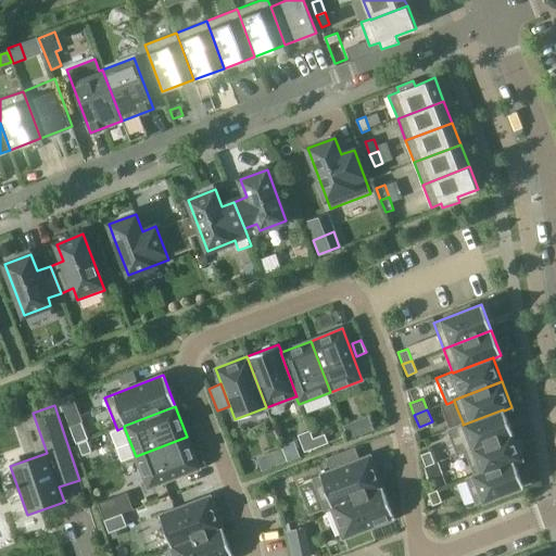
[(513,433),(504,411),(503,409),(463,425),(463,422),(446,429),(456,456),(465,453),(464,452),(513,433)]
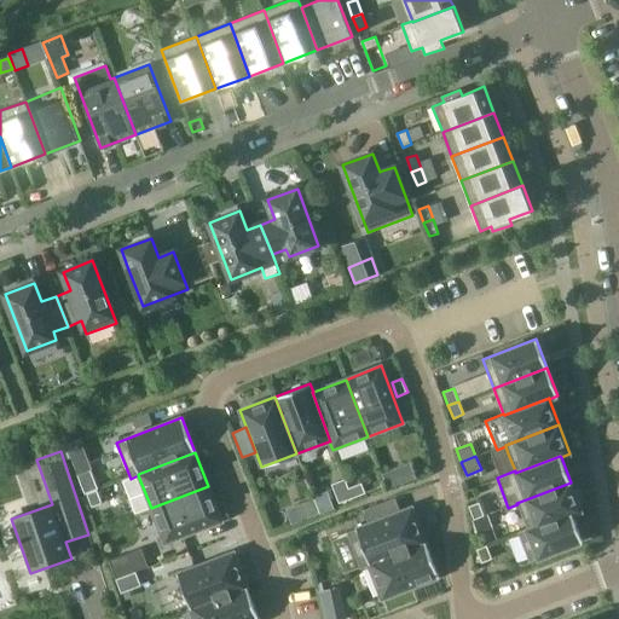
[(91,470),(77,475),(85,495),(98,490),(91,470)]
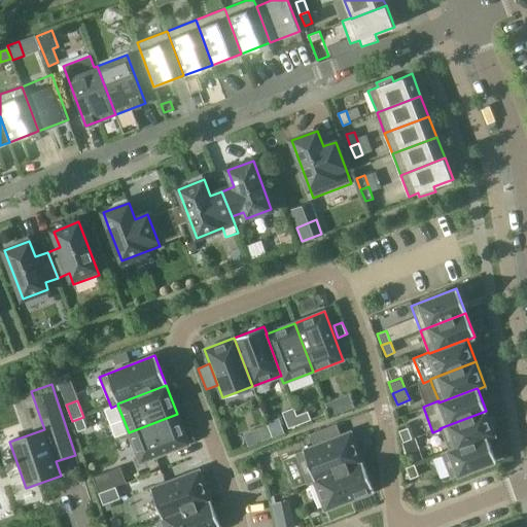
[(288,428),(300,424),(296,416),(293,408),(282,413),(288,428)]
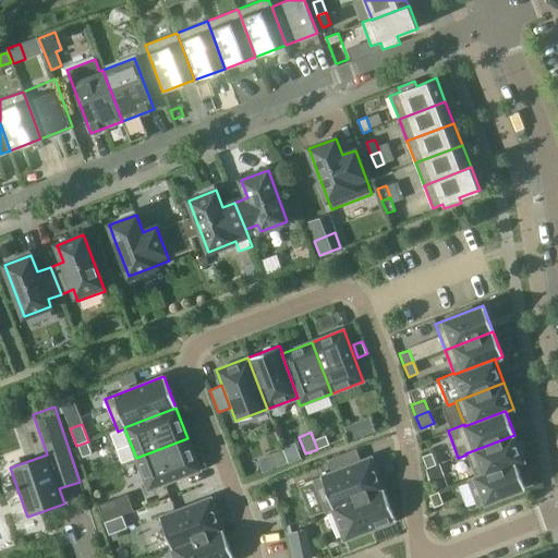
[(516,462),(516,463),(524,460),(514,435),(465,453),(466,455),(468,459),(475,476),(475,477),(516,462)]
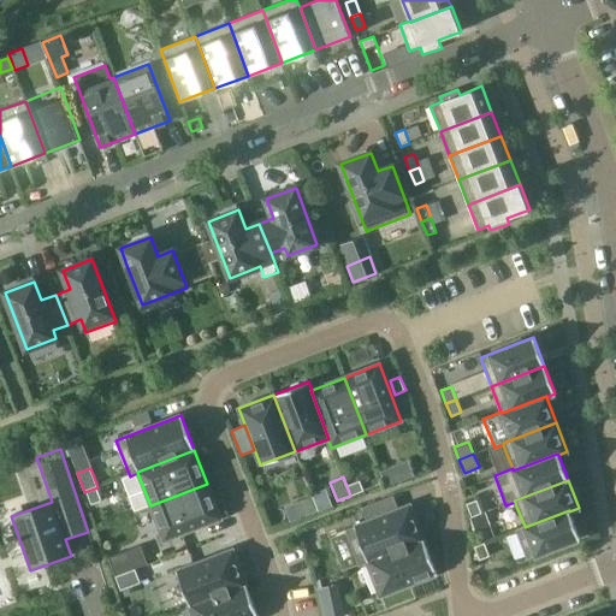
[(360,481),(347,486),(350,496),(363,491),(360,481)]
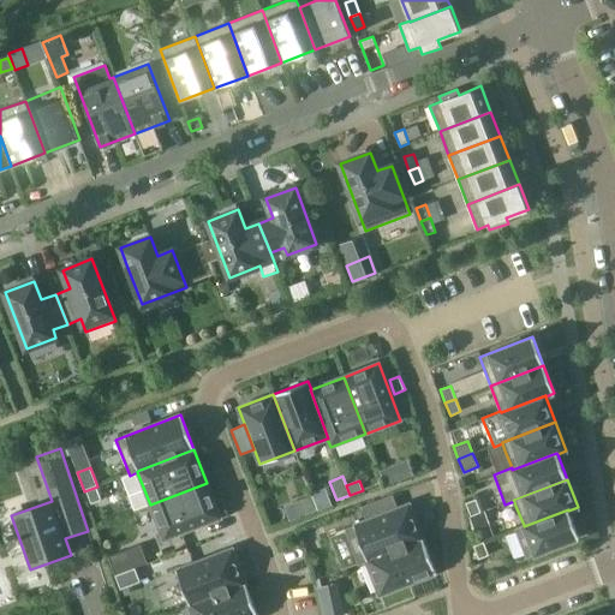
[(220,518),(207,483),(150,505),(163,539),(220,518)]
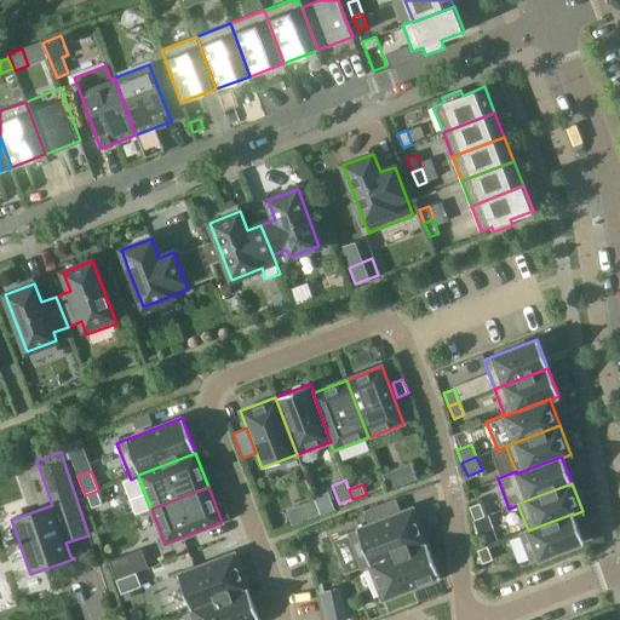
[(102,504),(97,492),(86,495),(92,509),(102,504)]
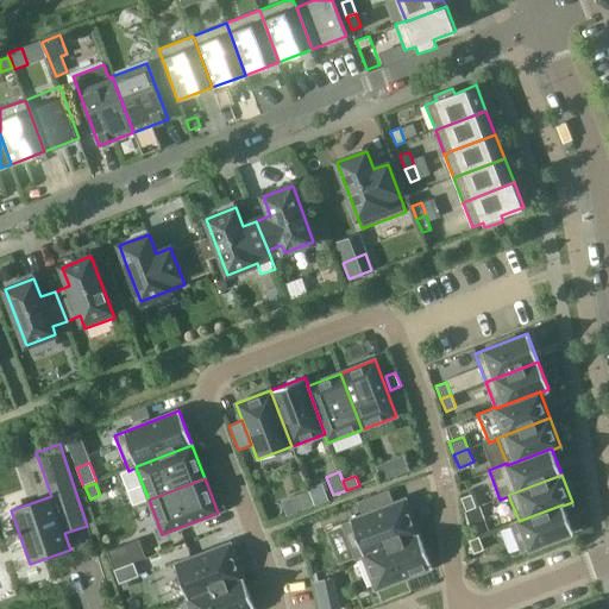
[(388,490),(358,502),(363,515),(394,503),(388,490)]
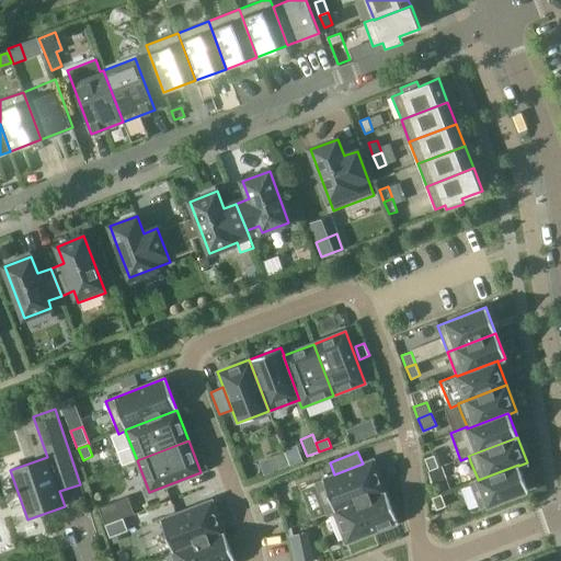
[(434,456),(424,459),(430,471),(438,467),(434,456)]
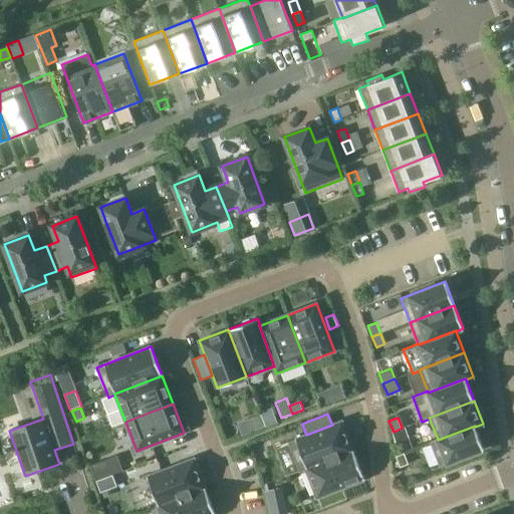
[(306,470),(305,469),(353,451),(341,422),(332,425),(306,435),(288,442),(299,472),(306,470)]
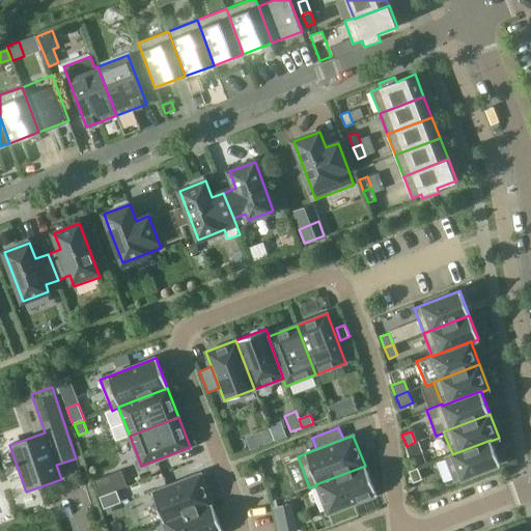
[(452,454),(452,453),(444,456),(453,482),(500,465),(491,441),(491,440),(452,454)]
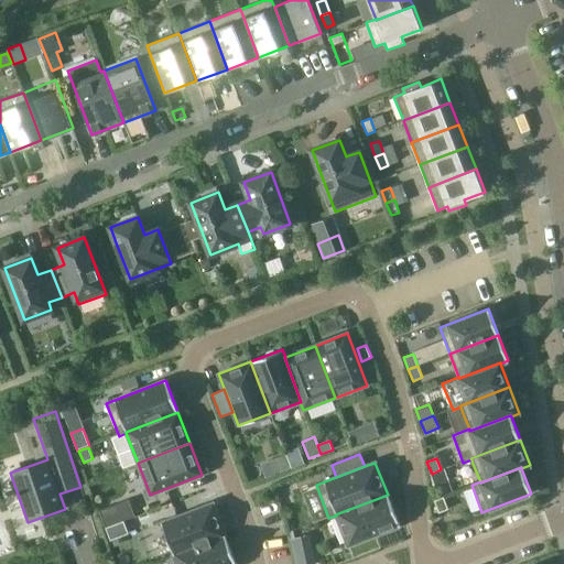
[(448,480),(445,470),(432,475),(435,486),(448,480)]
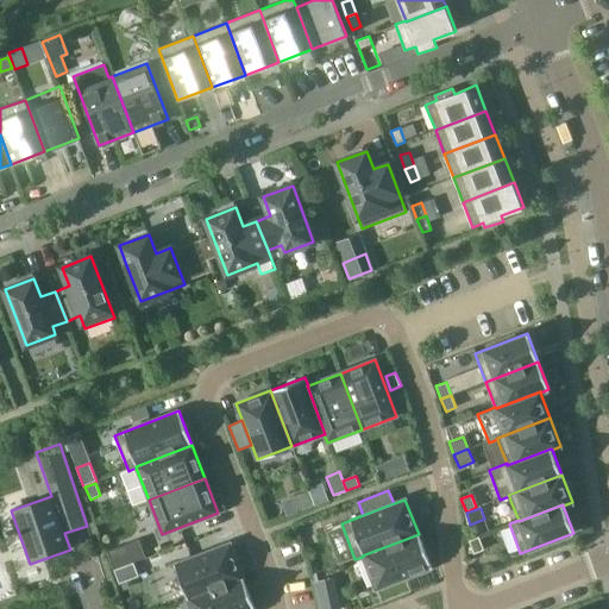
[(381,603),(408,592),(403,579),(432,569),(419,534),(362,556),(363,557),(381,603)]
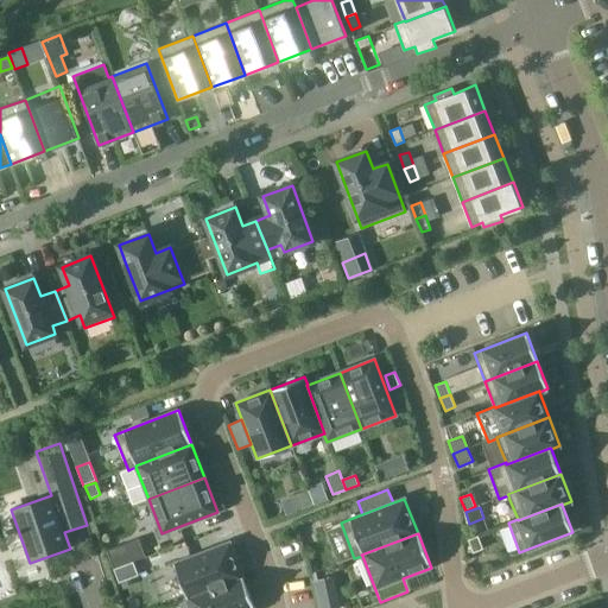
[(468,539),(473,552),(483,549),(479,536),(468,539)]
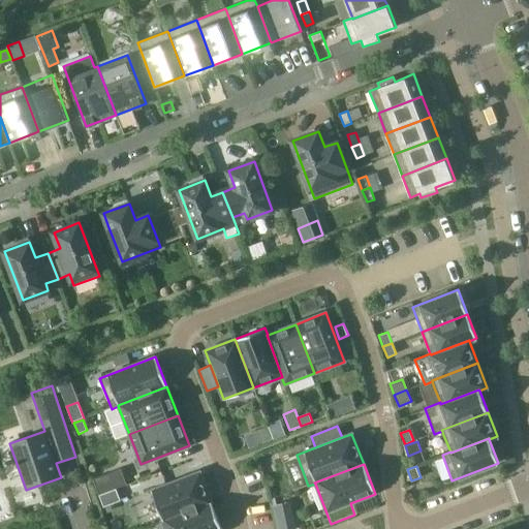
[(99,495),(126,485),(120,469),(93,479),(99,495)]
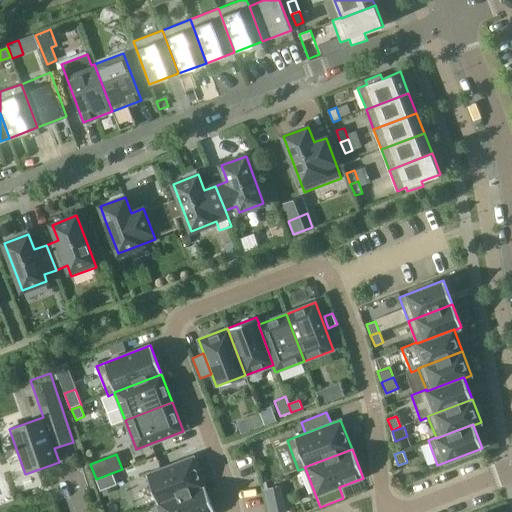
[(193,457),(146,475),(157,504),(204,486),(193,457)]
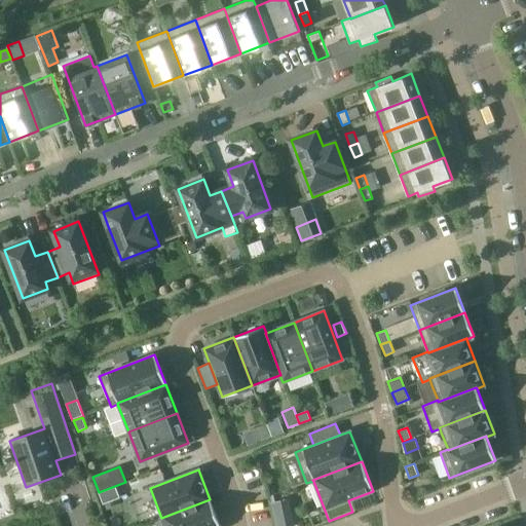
[(119,498),(115,487),(99,493),(103,503),(119,498)]
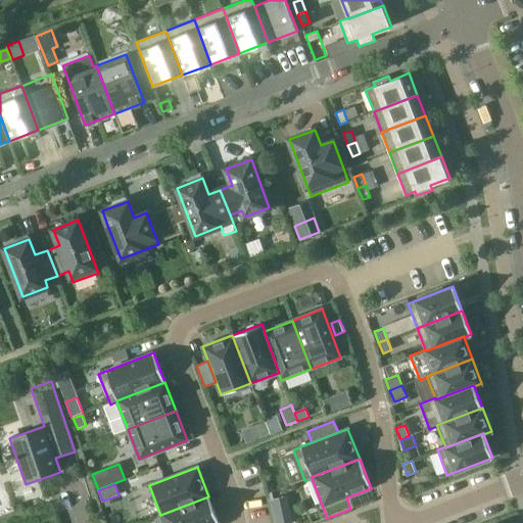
[(219,522),(208,496),(160,515),(163,522),(219,522)]
